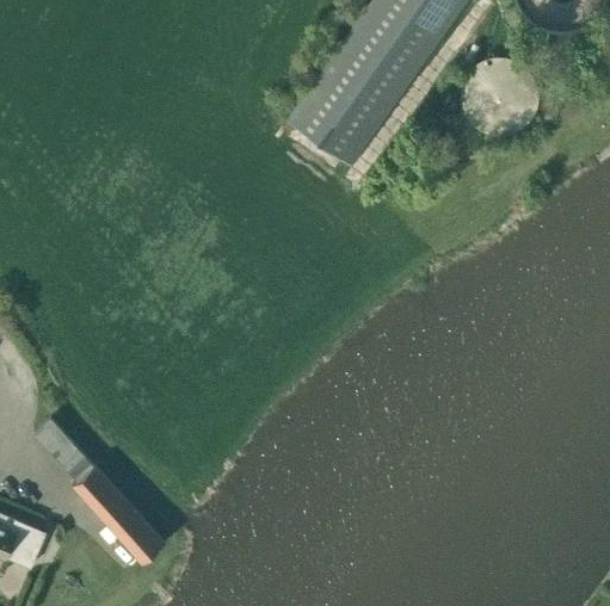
[(375,0),(289,124),(352,167),(469,0),(375,0)]
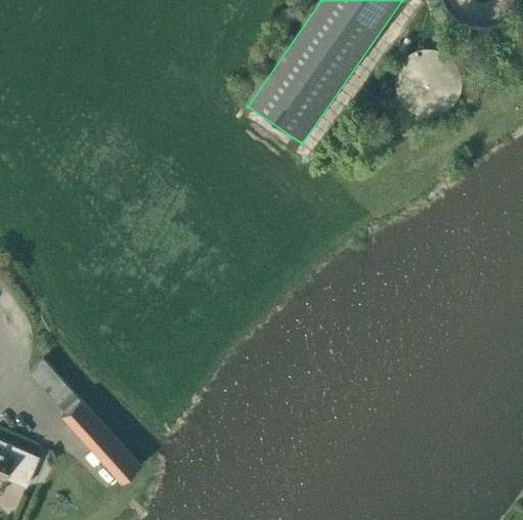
[(515,0),(442,0),(445,6),(448,12),(454,19),(461,23),(468,27),(475,28),(481,29),(489,27),(496,25),(500,22),(507,17),(512,10),(515,5),(515,0)]
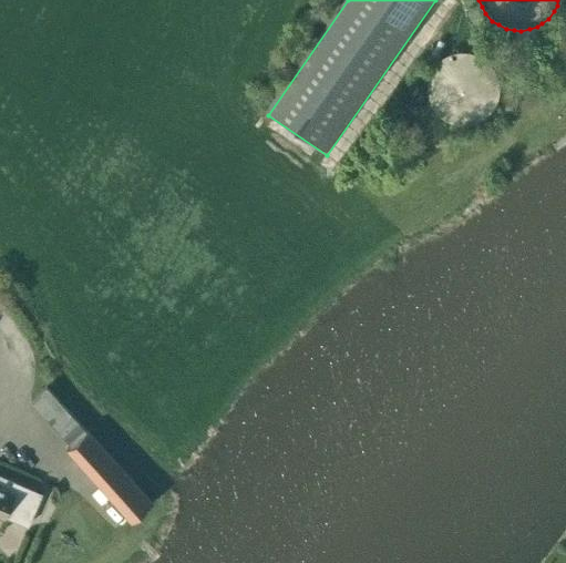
[(430,81),(428,91),(430,101),(433,111),(441,119),(449,124),(459,128),(470,128),(480,124),(489,119),(495,111),(500,101),(501,91),(500,81),(495,71),(489,63),(480,58),(470,54),(459,54),(449,58),(441,63),(433,71),(430,81)]
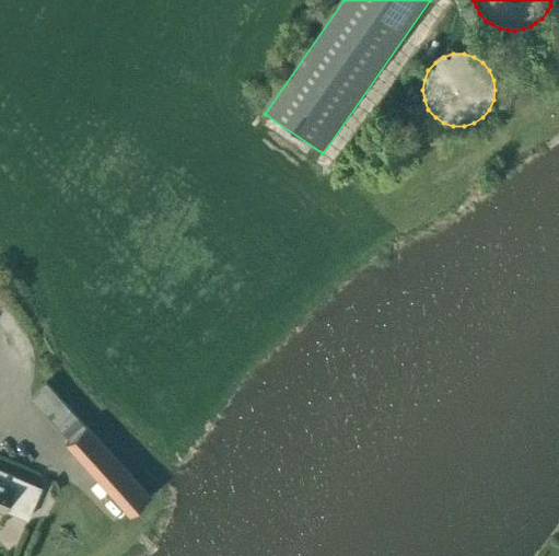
[(151,499),(88,428),(48,385),(33,400),(72,442),(67,447),(130,518),(151,499)]
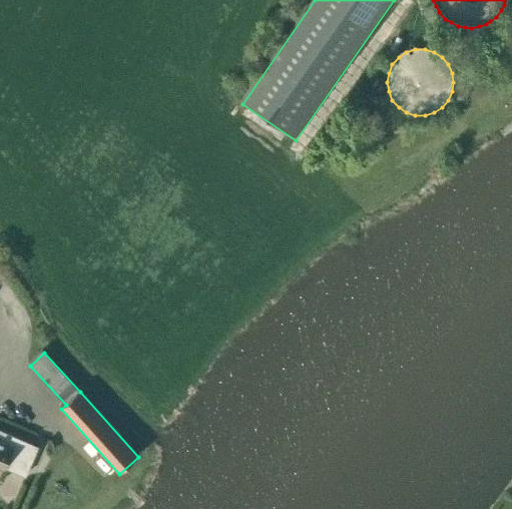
[(0,467),(5,469),(5,468),(26,477),(39,448),(0,431),(0,467)]
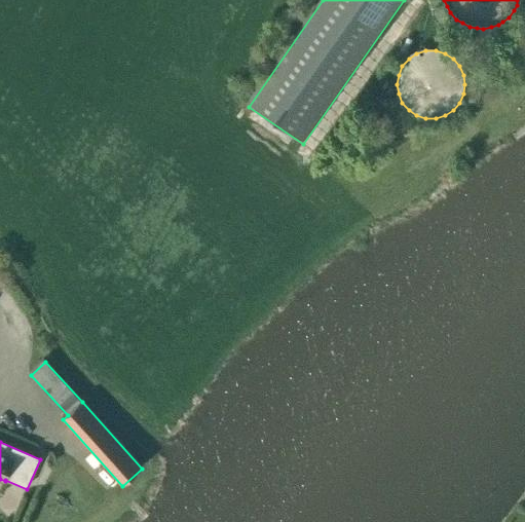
All buildings are outlined.
